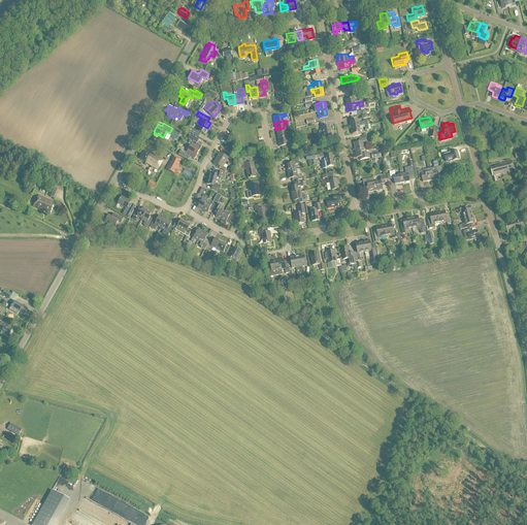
[(193,127),(190,131),(194,133),(197,129),(200,131),(204,133),(207,128),(198,123),(195,128),(193,127)]
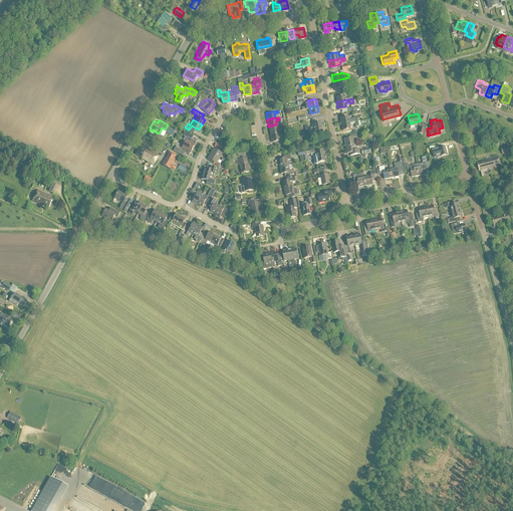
[(311,121),(312,124),(309,125),(309,129),(313,128),(321,126),(319,119),(311,121)]
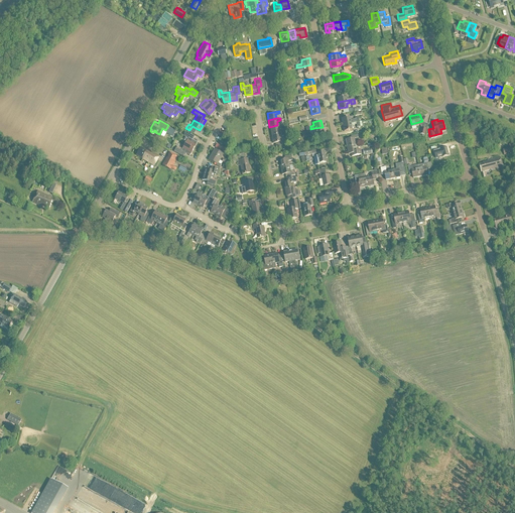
[(269,127),(271,134),(279,132),(278,127),(282,127),(281,124),(277,125),(269,127)]
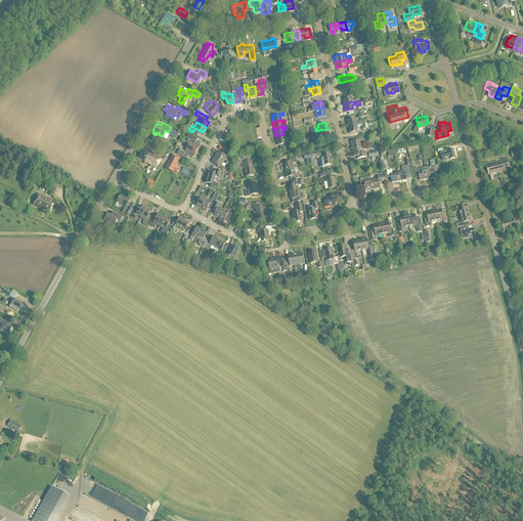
[(329,135),(328,129),(319,130),(320,137),(329,135)]
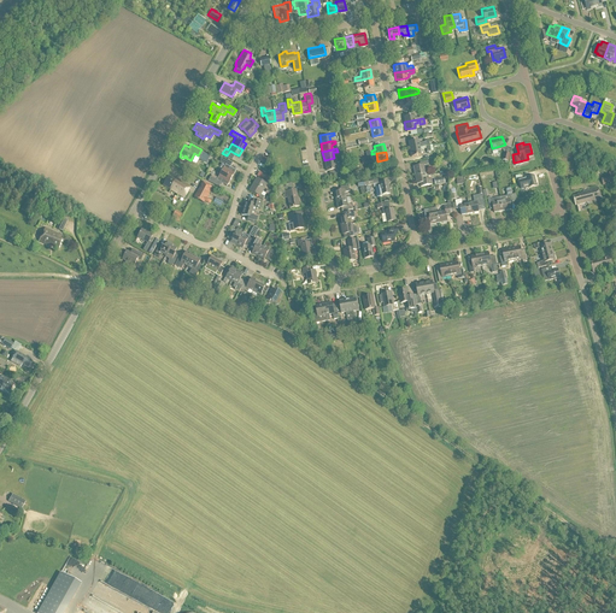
[(220,170),(230,175),(235,168),(229,164),(232,160),(221,154),(218,158),(224,161),(220,170)]
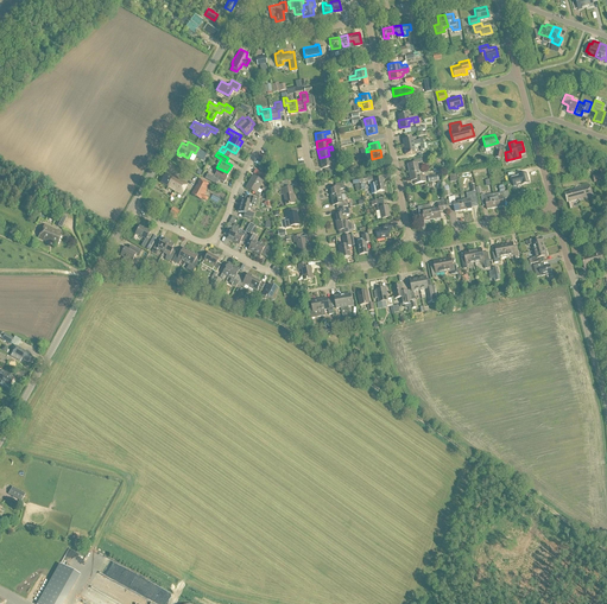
[(329,158),(334,158),(333,154),(329,156),(320,158),(321,166),(330,164),(329,158)]
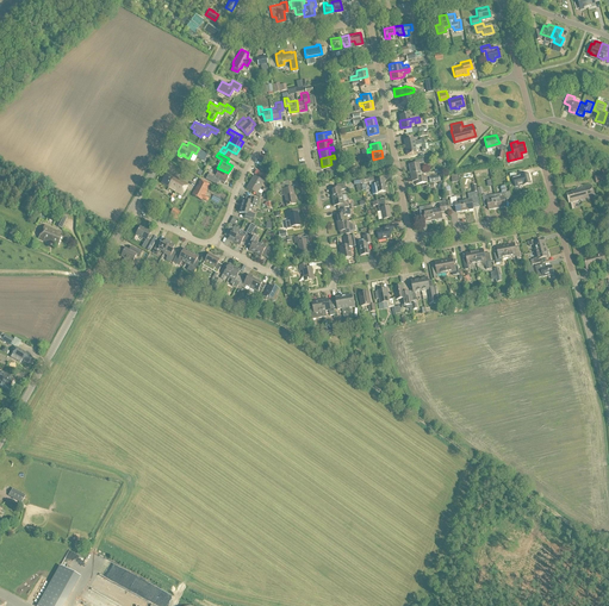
[(408,163),(409,172),(420,169),(418,161),(422,161),(422,156),(414,158),(415,162),(408,163)]
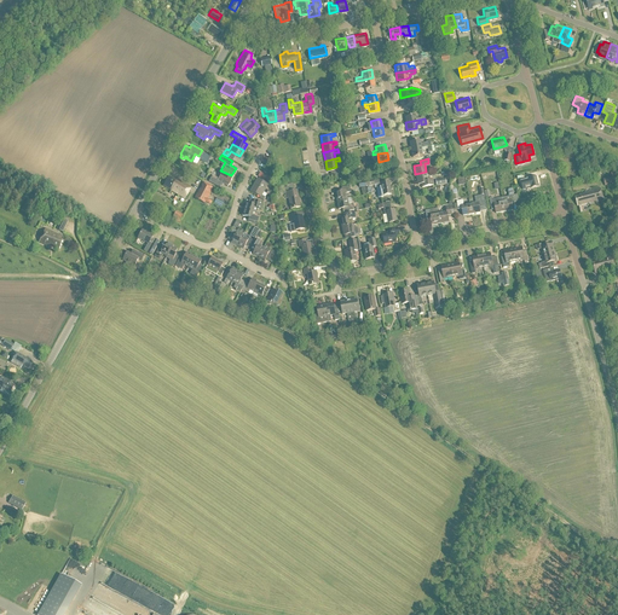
[(226,184),(231,175),(220,170),(215,178),(209,174),(207,179),(218,185),(220,180),(226,184)]
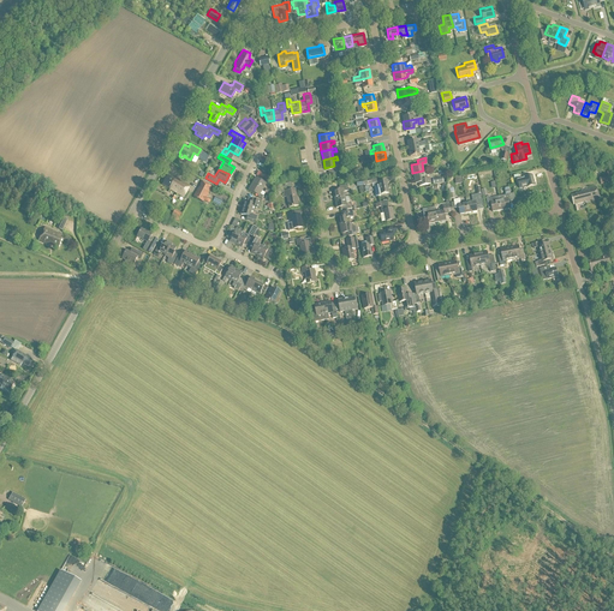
[(415,181),(417,180),(418,184),(430,183),(428,173),(423,174),(423,171),(412,173),(415,181)]
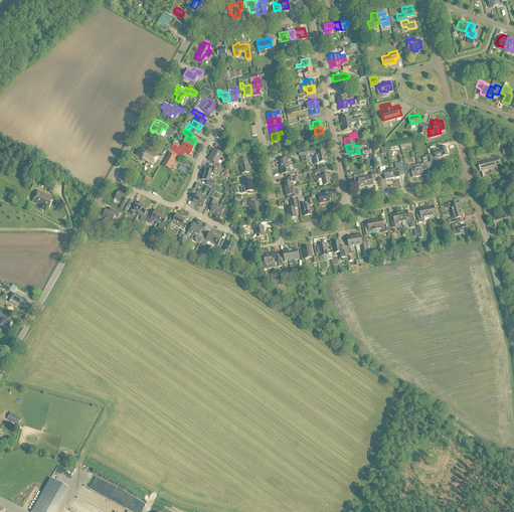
[(513,148),(513,144),(501,147),(503,153),(513,149),(513,148)]
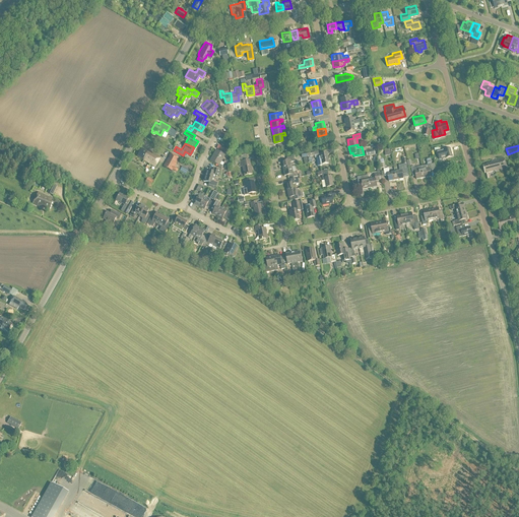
[(136,153),(139,155),(142,157),(154,165),(159,155),(149,149),(148,150),(140,146),(136,153)]
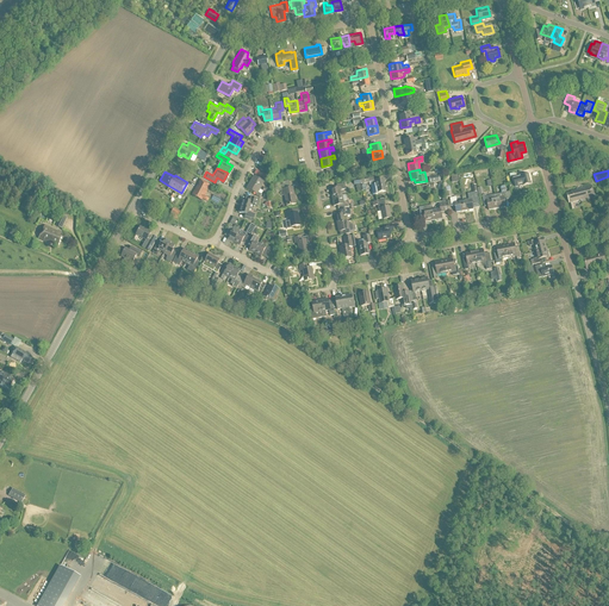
[(522,183),(526,182),(530,181),(527,172),(520,173),(522,183)]
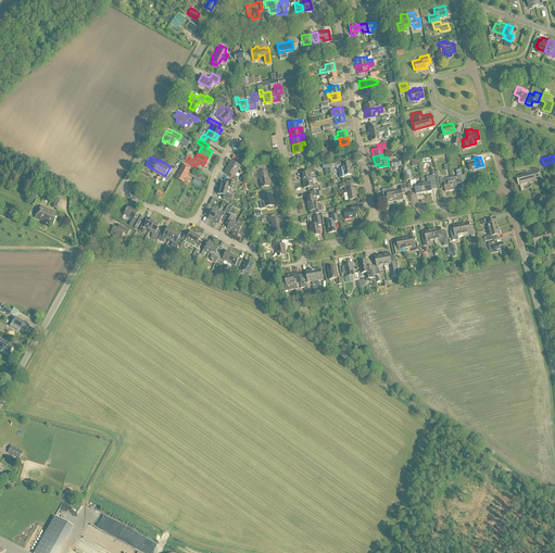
[(236,170),(236,171),(238,172),(240,170),(237,167),(239,163),(230,159),(226,164),(236,170)]
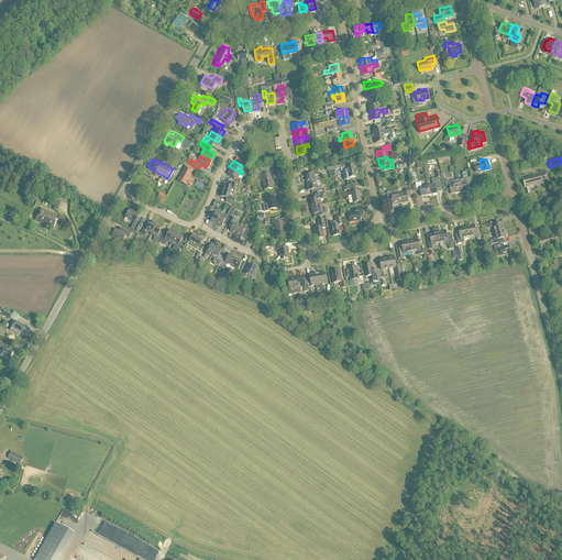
[(182,169),(180,169),(176,178),(185,183),(186,182),(189,184),(191,180),(187,178),(193,168),(184,163),(182,167),(183,167),(182,169)]
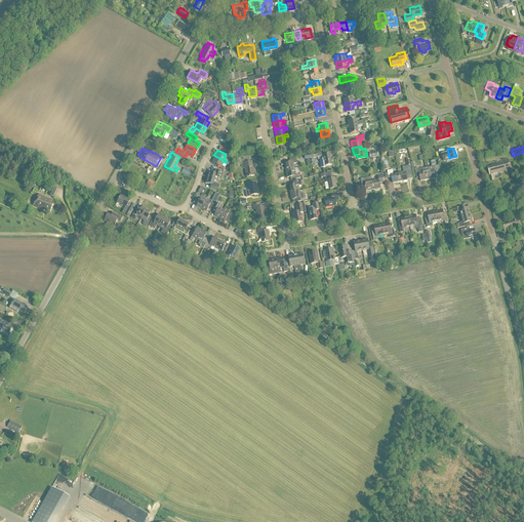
[(319,157),(318,157),(320,165),(323,165),(323,164),(330,163),(328,152),(319,154),(319,157)]
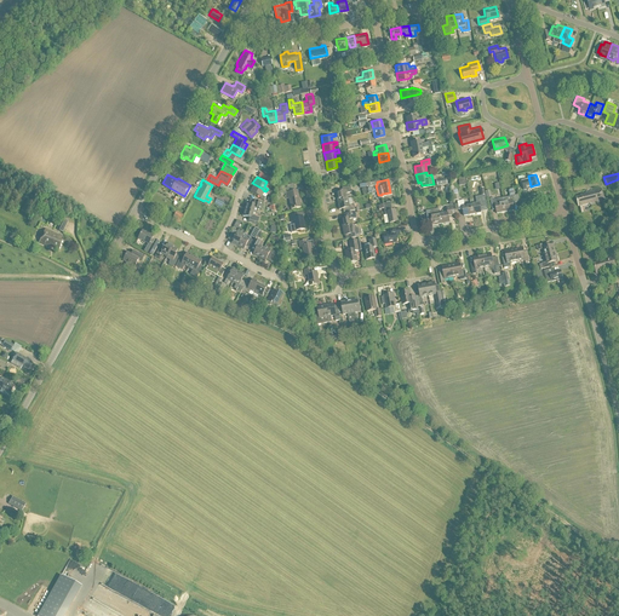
[(285,183),(287,190),(285,190),(286,195),(288,195),(291,206),(301,203),(297,186),(293,186),(292,180),(285,183)]
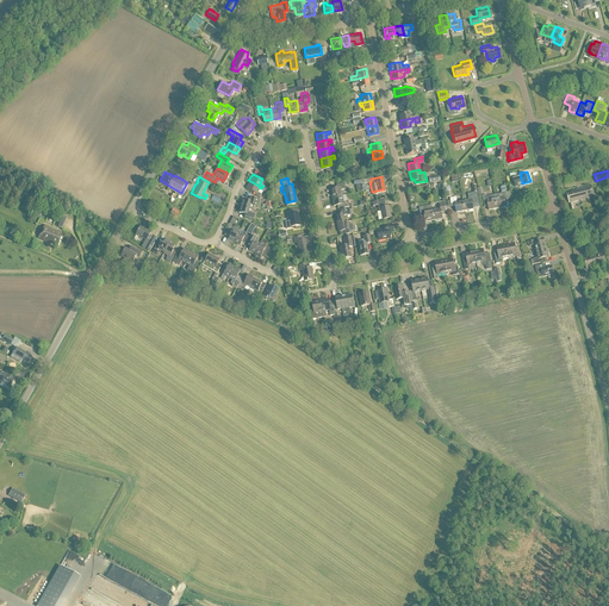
[(248,180),(247,182),(244,186),(255,192),(254,193),(258,195),(260,192),(256,189),(259,187),(259,186),(248,180)]
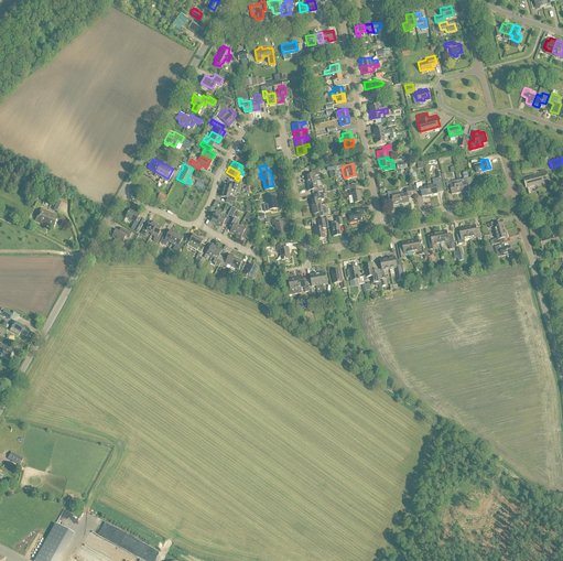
[(304,173),(306,181),(315,179),(314,173),(318,172),(317,166),(310,169),(311,172),(304,173)]
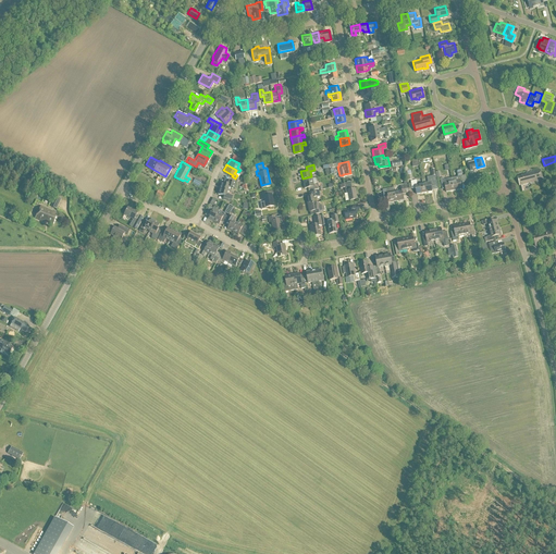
[(451,175),(453,188),(460,187),(459,181),(466,180),(465,173),(461,173),(460,168),(456,168),(457,174),(451,175)]
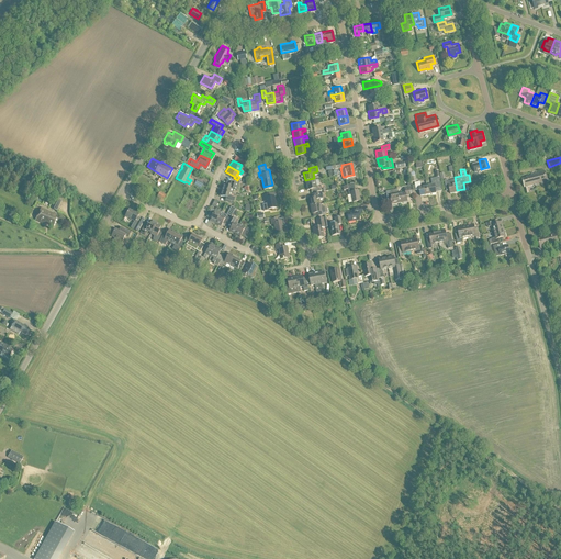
[(534,185),(548,181),(545,169),(531,172),(531,174),(526,175),(526,176),(522,177),(524,186),(533,183),(534,185)]
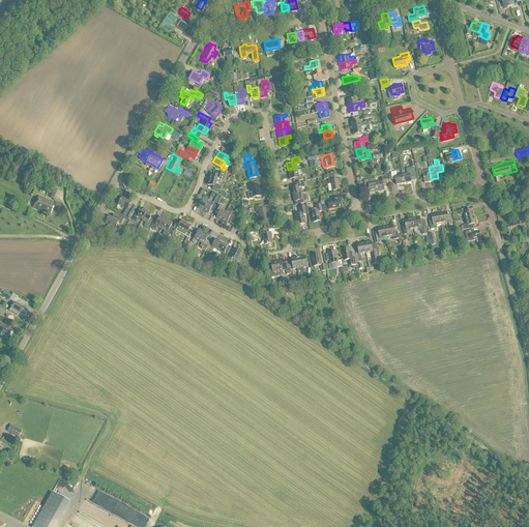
[(407,172),(401,173),(403,181),(410,180),(409,175),(415,174),(414,165),(406,167),(407,172)]
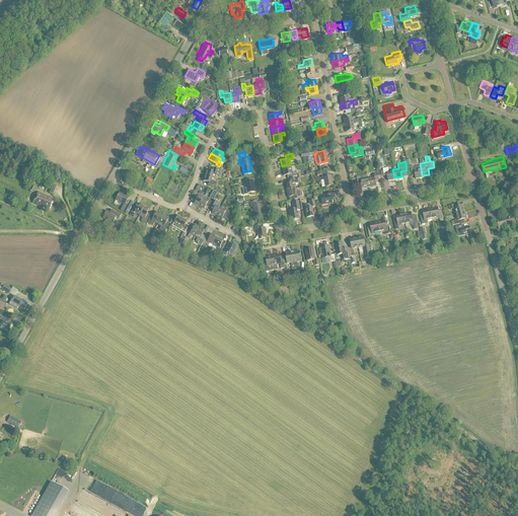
[(422,175),(420,163),(413,165),(413,164),(410,165),(412,172),(415,171),(416,177),(422,175)]
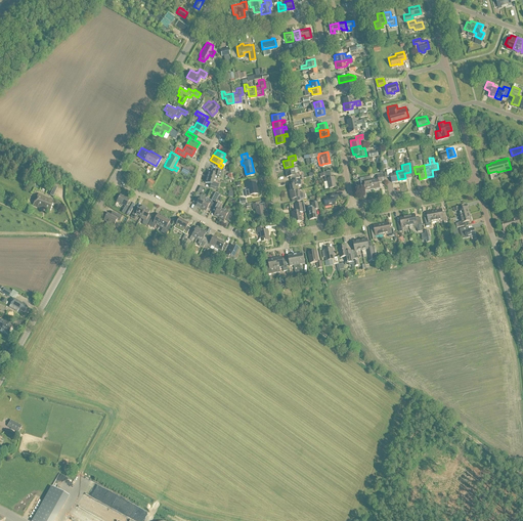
[(292,176),(299,175),(298,170),(294,171),(293,166),(285,168),(286,174),(292,173),(292,176)]
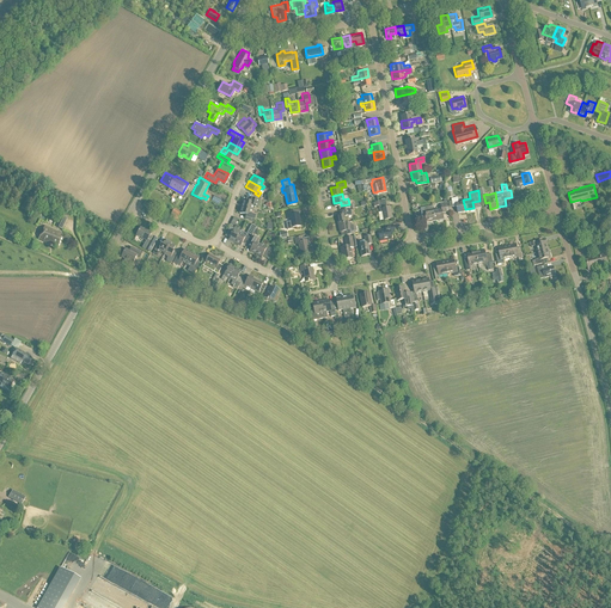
[(457,195),(451,196),(452,204),(456,204),(457,210),(465,209),(463,200),(458,201),(457,195)]
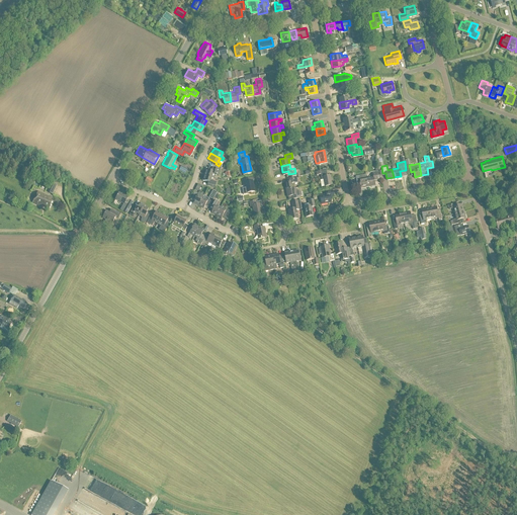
[(211,166),(210,169),(204,167),(203,173),(212,176),(213,173),(218,174),(219,168),(211,166)]
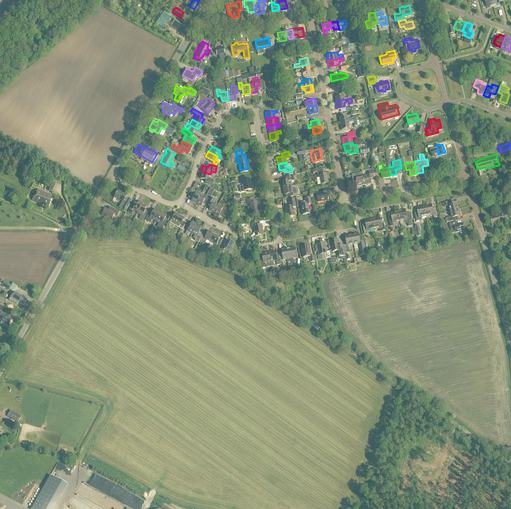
[(368,173),(361,174),(363,183),(370,182),(369,177),(375,175),(374,167),(367,169),(368,173)]
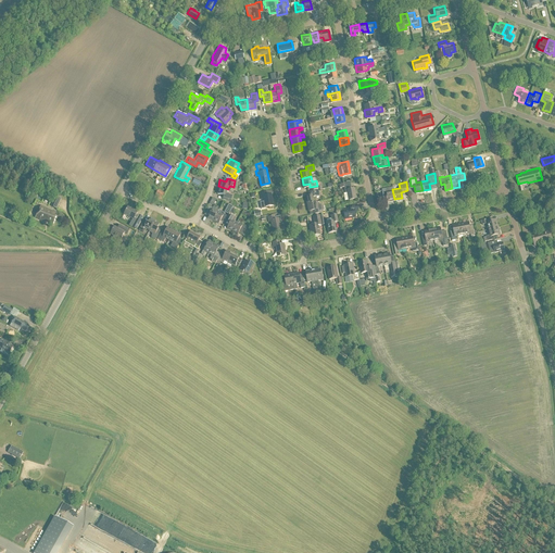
[(350,184),(343,185),(344,191),(345,190),(348,198),(355,197),(353,190),(354,189),(354,186),(350,187),(350,184)]
